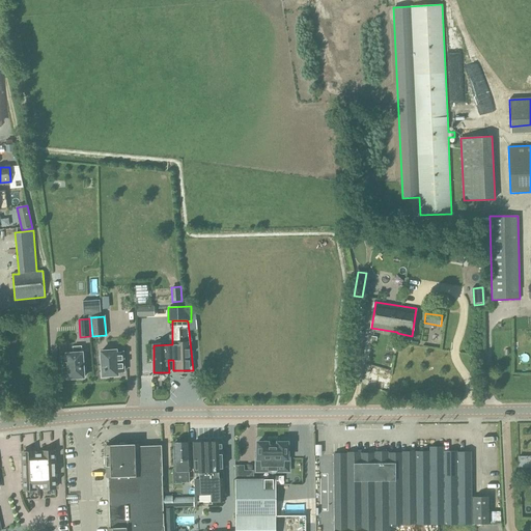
[(61,356),(62,375),(68,375),(68,379),(84,378),(82,353),(81,346),(74,347),(74,354),(66,354),(67,356),(61,356)]
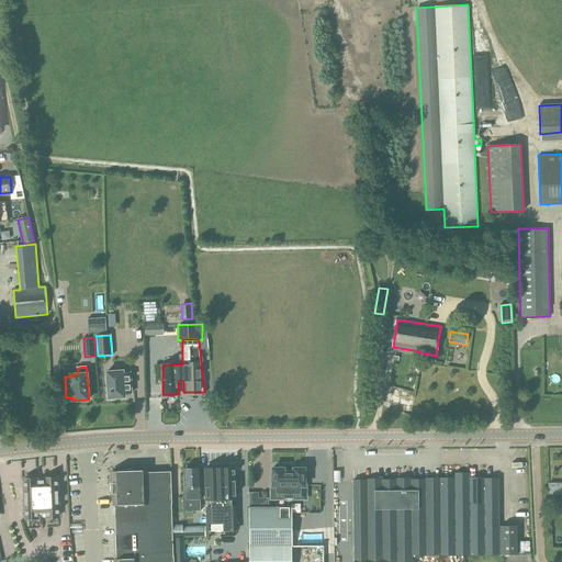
[(107,372),(109,398),(125,397),(125,394),(132,393),(130,372),(123,373),(123,371),(107,372)]
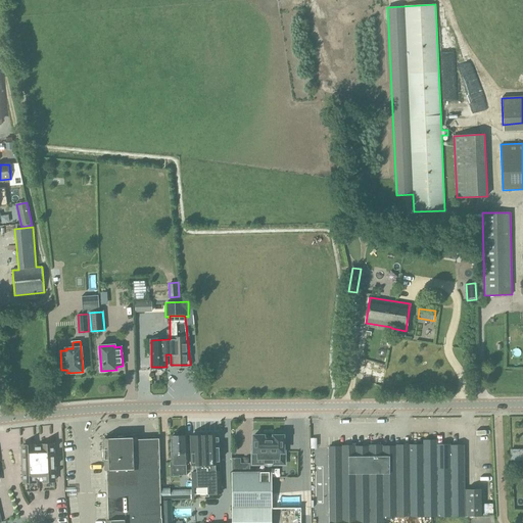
[(371,369),(352,369),(352,377),(371,377),(371,369)]
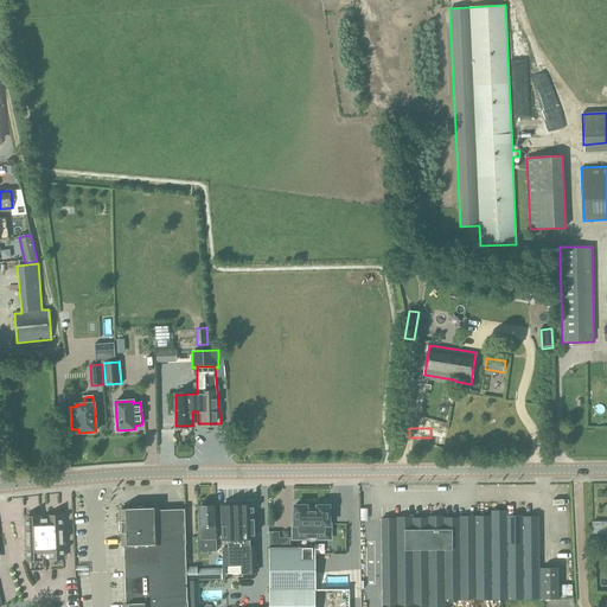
[(53,492),(45,493),(48,504),(56,502),(53,492)]
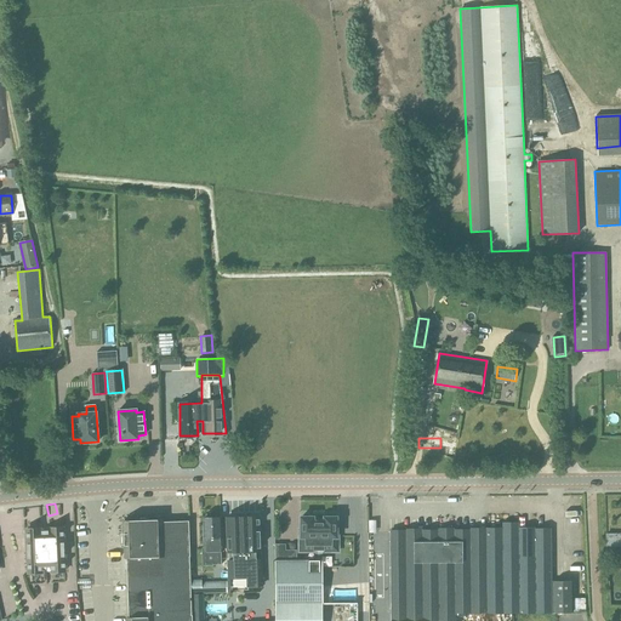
[(300,552),(319,552),(319,518),(312,518),(311,516),(308,514),(307,514),(305,516),(303,517),(301,517),(301,536),(300,536),(300,552)]
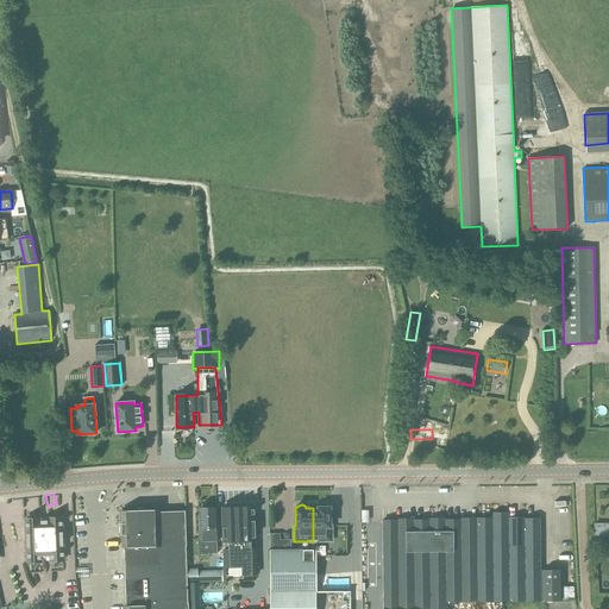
[(319,508),(313,508),(313,541),(332,541),(332,526),(331,526),(331,507),(328,507),(327,506),(326,504),(324,504),(321,506),(320,508),(319,508)]
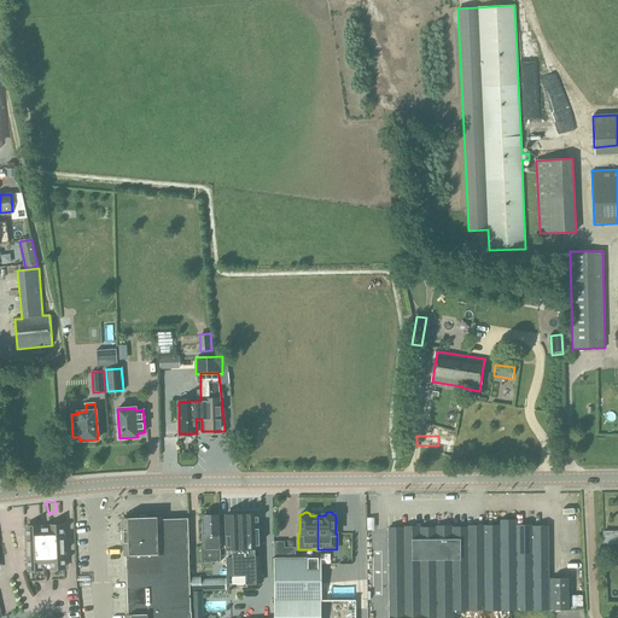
[(258,548),(257,513),(226,514),(229,584),(260,583),(260,557),(261,557),(260,548),(258,548)]
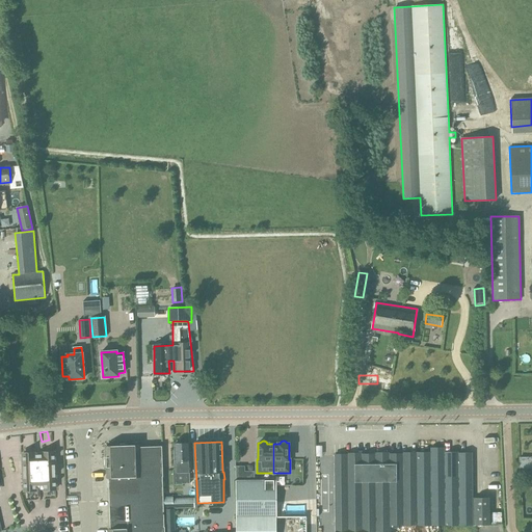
[(177,461),(178,470),(169,470),(169,484),(178,484),(178,489),(184,488),(184,484),(190,483),(189,470),(188,470),(187,460),(190,460),(190,451),(189,451),(189,443),(175,444),(176,452),(174,452),(175,461),(177,461)]
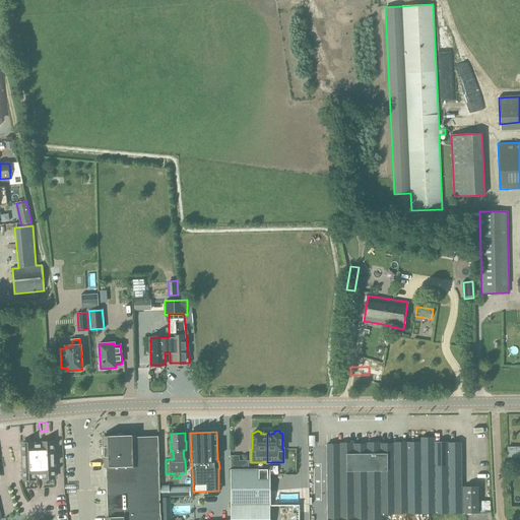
[(161,519),(158,436),(137,437),(137,435),(104,436),(105,460),(105,467),(106,467),(107,517),(106,517),(106,519),(161,519)]
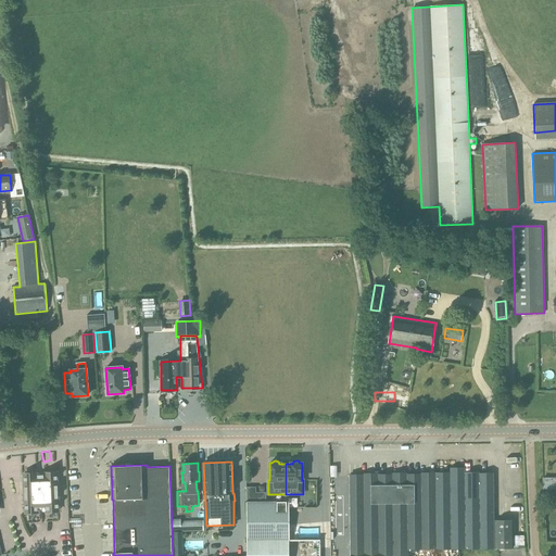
[(477,547),(476,472),(464,472),(464,466),(450,466),(450,474),(437,474),(438,547),(477,547)]
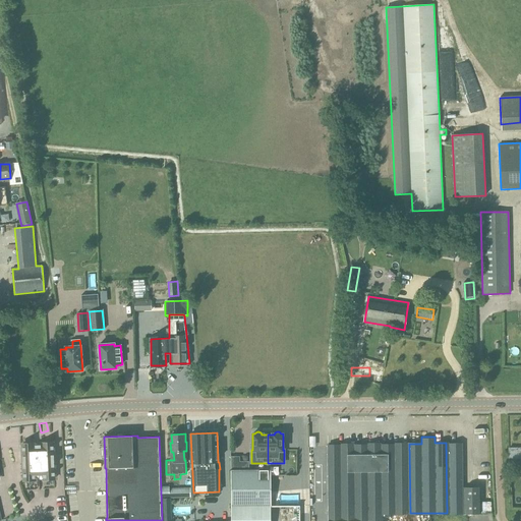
[(382,520),(383,513),(408,513),(410,513),(409,444),(381,444),(381,442),(367,442),(367,444),(327,445),(327,520),(382,520)]
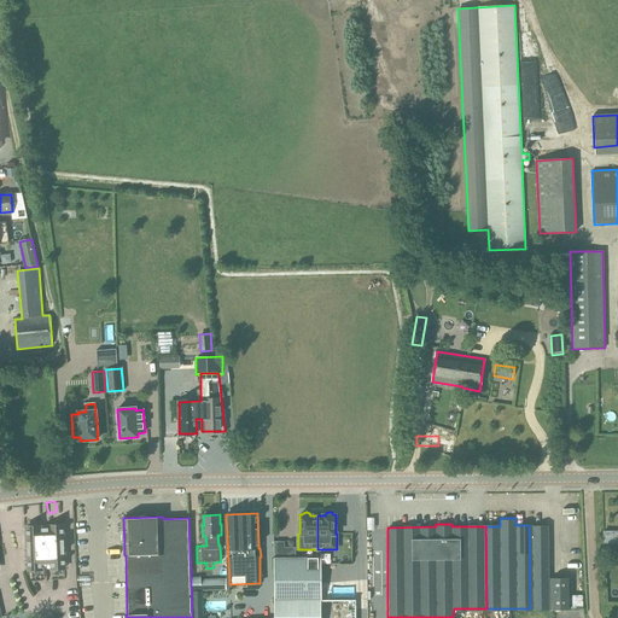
[(46,566),(45,528),(40,529),(40,525),(27,526),(27,538),(25,538),(25,558),(28,558),(28,570),(42,570),(41,566),(46,566)]
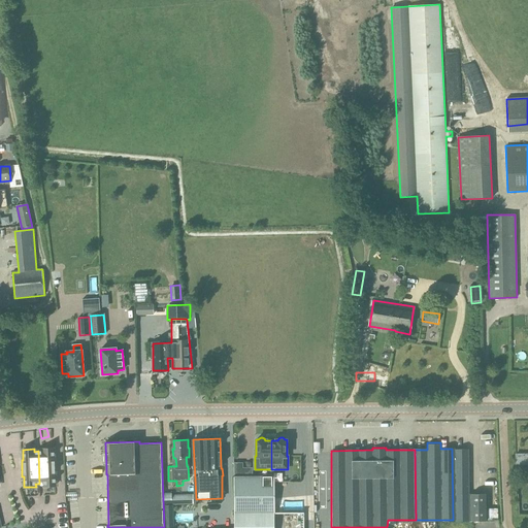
[(38,451),(39,484),(43,484),(43,486),(56,486),(55,475),(57,475),(56,459),(54,459),(54,449),(42,449),(42,451),(38,451)]
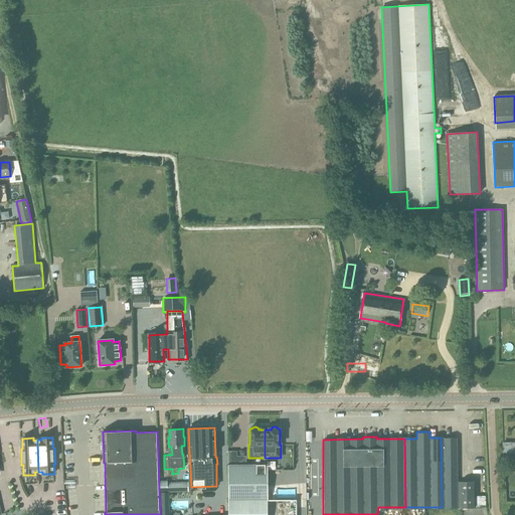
[(441,438),(442,507),(474,506),(473,480),(458,480),(457,438),(441,438)]
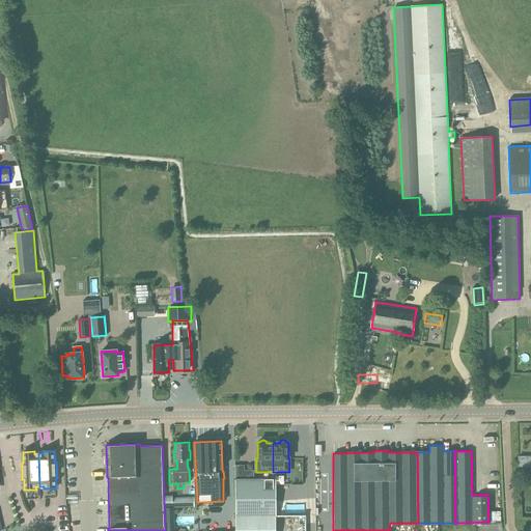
[(235,518),(235,530),(274,530),(275,516),(275,479),(235,479),(235,518)]
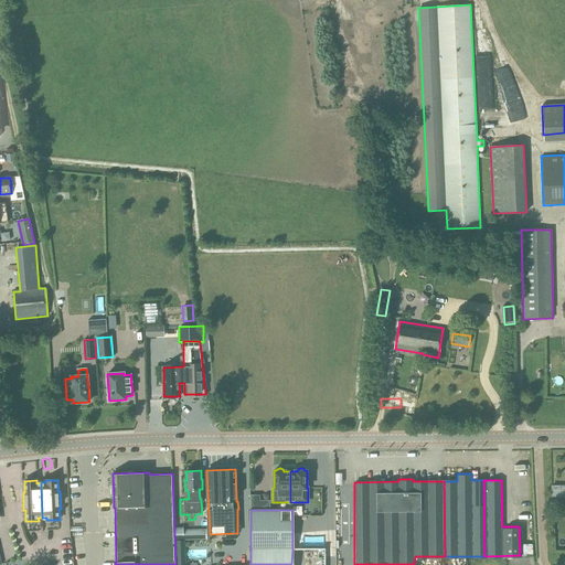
[(176,528),(176,540),(206,539),(206,530),(183,530),(183,528),(176,528)]
